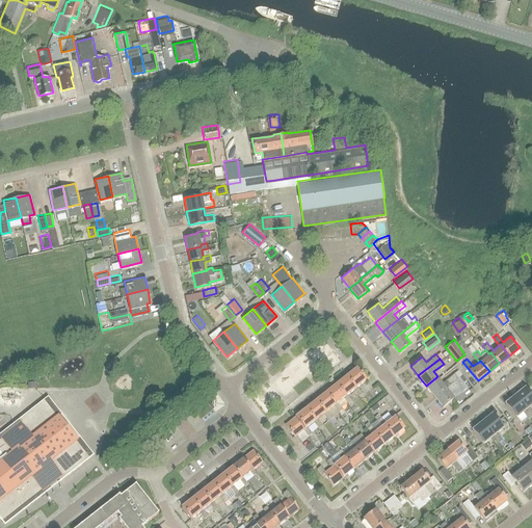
[(344,375),(353,388),(358,394),(362,391),(356,385),(365,377),(356,366),(344,375)]
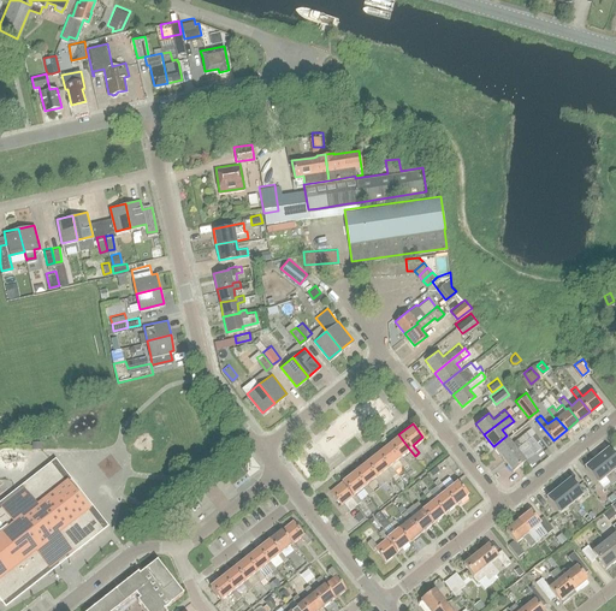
[(507,435),(493,446),(503,457),(529,435),(526,429),(511,442),(507,435)]
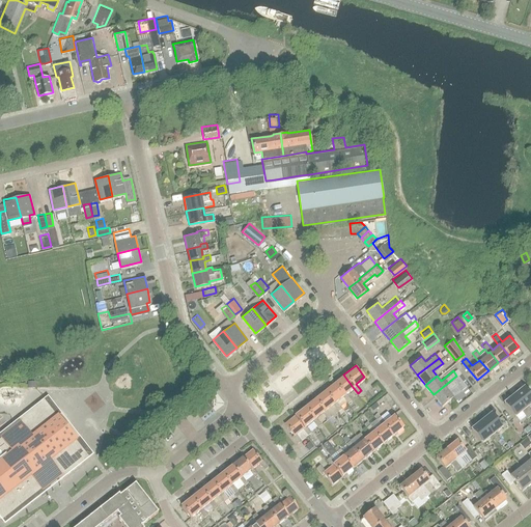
[(456,376),(434,394),(441,405),(452,395),(448,389),(455,383),(460,389),(466,384),(462,380),(465,377),(462,371),(456,376)]
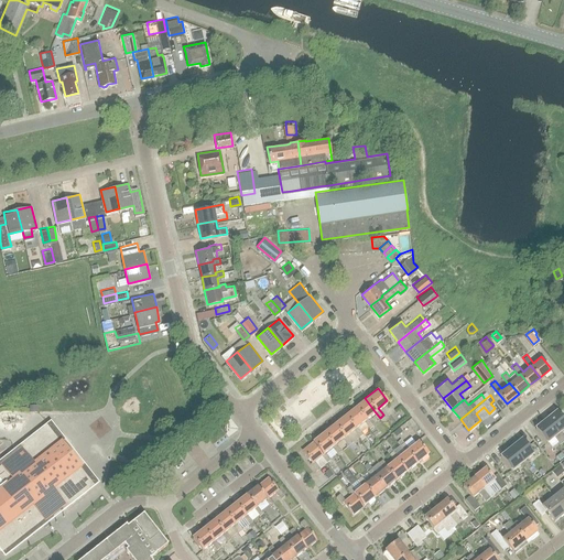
[(354,407),(364,419),(369,427),(372,423),(367,417),(375,411),(365,398),(354,407)]
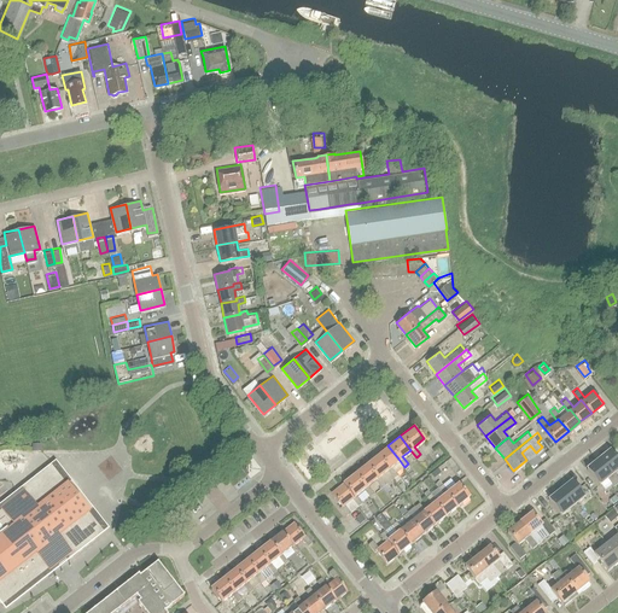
[(388,445),(375,455),(392,476),(397,473),(391,465),(398,459),(388,445)]
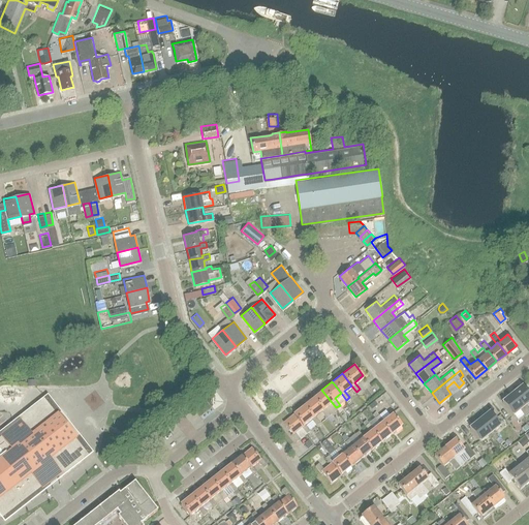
[(528,392),(522,383),(511,392),(528,411),(528,410),(528,406),(526,402),(528,399),(528,392)]
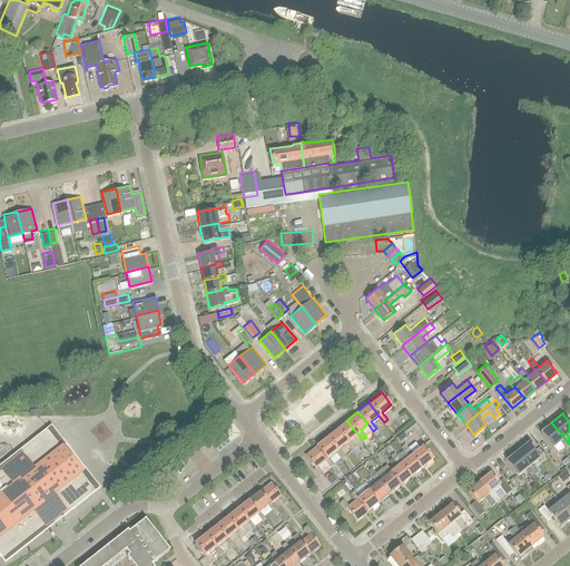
[(352,448),(355,446),(362,439),(346,420),(336,429),(346,441),(352,448)]
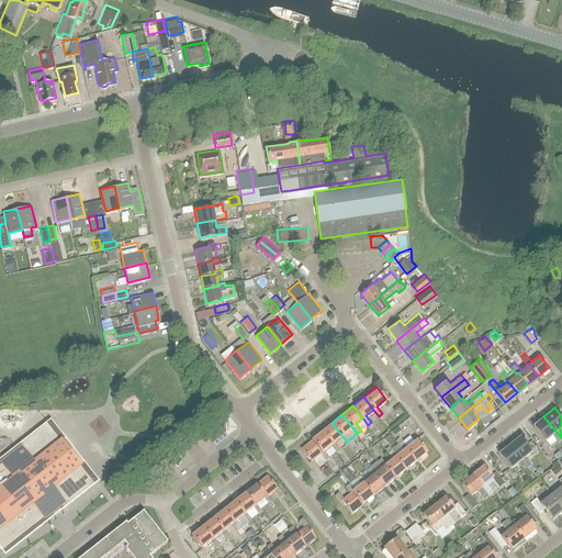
[(561,437),(543,416),(534,424),(544,439),(552,433),(558,439),(561,437)]
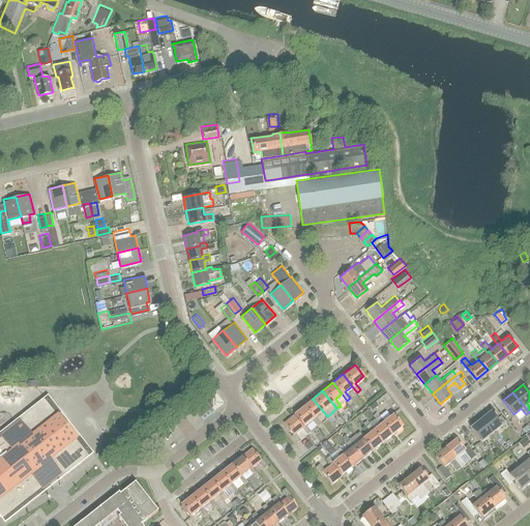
[(0,514),(2,518),(47,483),(46,481),(55,473),(59,477),(90,454),(79,439),(83,437),(58,406),(55,409),(45,395),(18,416),(20,418),(0,433),(0,514)]
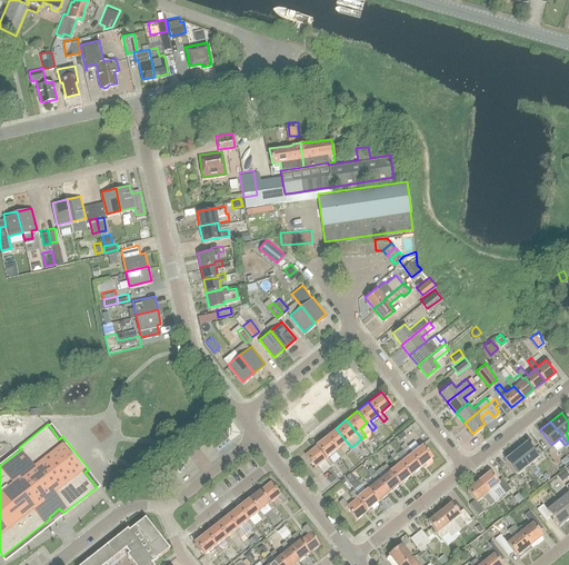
[(346,440),(336,428),(325,436),(339,455),(340,456),(343,453),(338,446),(346,440)]
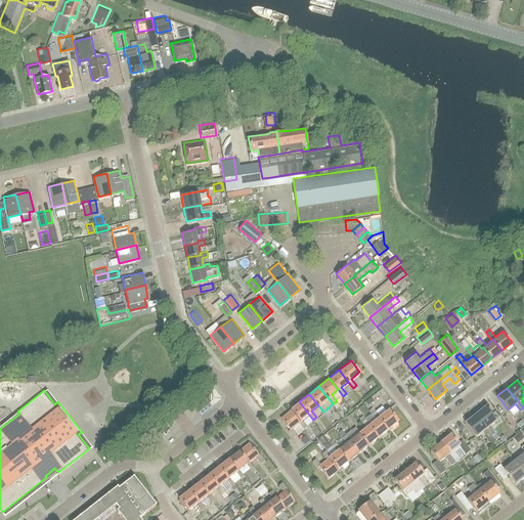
[(312,419),(299,401),(289,409),(298,421),(302,426),(303,428),(307,425),(306,424),(312,419)]
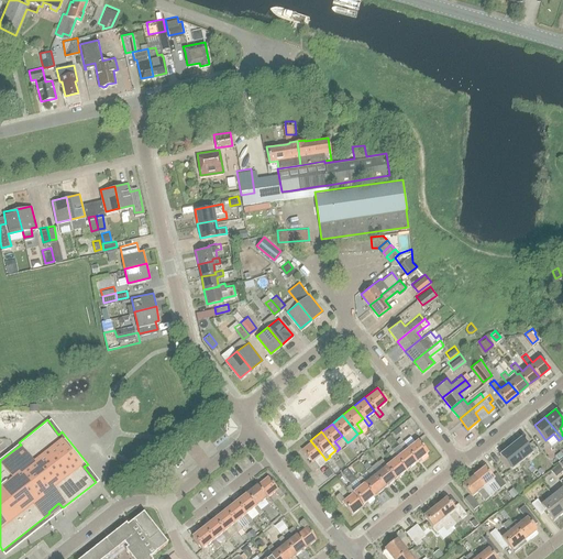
[(406,448),(416,460),(427,451),(417,439),(408,446),(403,439),(400,436),(397,439),(399,442),(405,449),(406,448)]
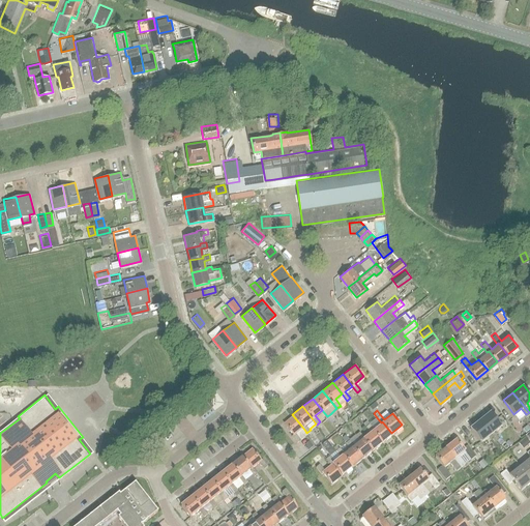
[(490,410),(481,417),(497,437),(499,436),(494,429),(500,425),(490,410)]
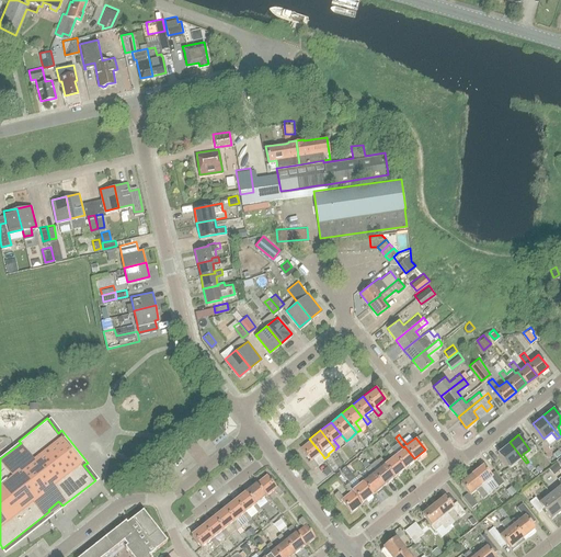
[(323,456),(319,451),(309,439),(300,445),(310,457),(308,459),(315,466),(318,464),(317,462),(323,456)]
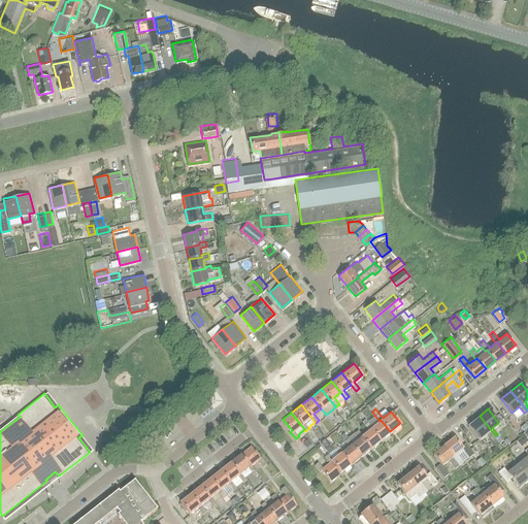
[(486,432),(491,439),(495,436),(495,435),(480,416),(468,424),(479,438),(486,432)]
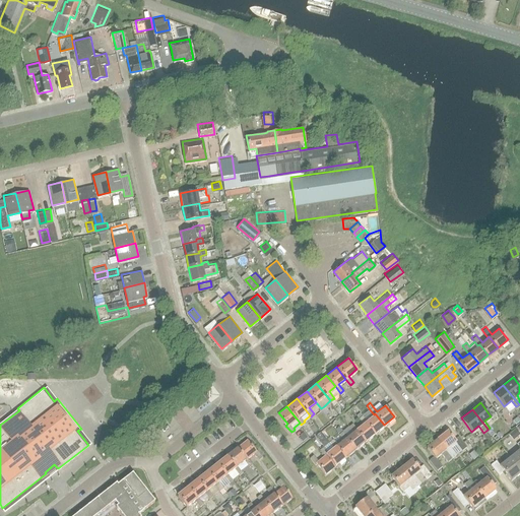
[(364,423),(366,422),(375,433),(384,425),(375,413),(374,414),(368,420),(363,413),(359,416),(364,423)]
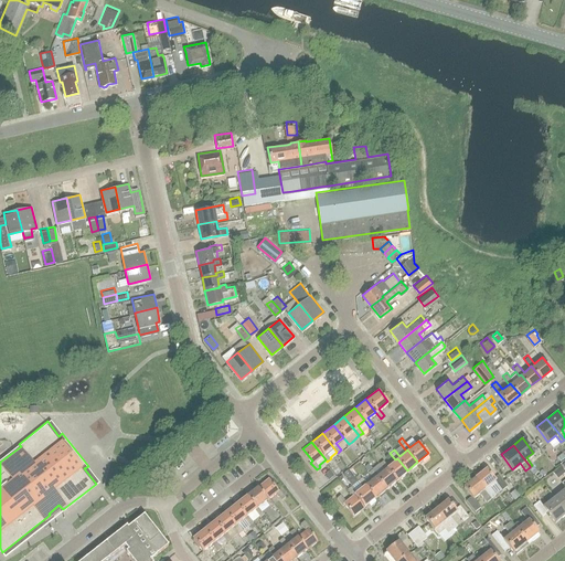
[(396,479),(407,470),(397,458),(395,459),(388,465),(383,458),(379,462),(384,468),(386,467),(396,479)]
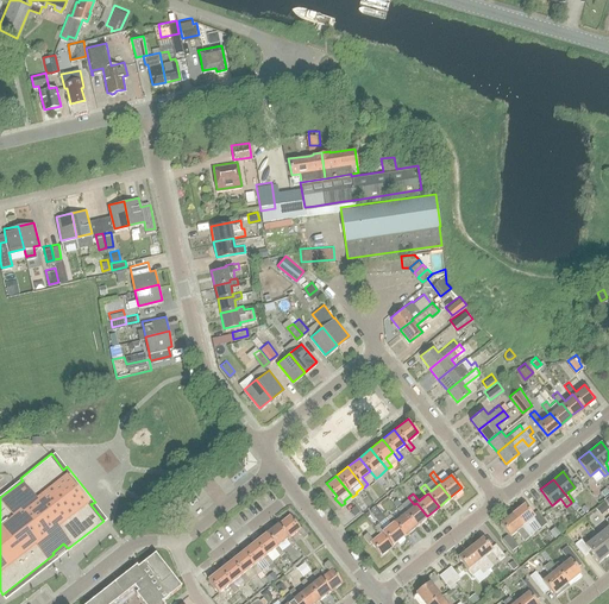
[(403,514),(405,511),(415,524),(427,516),(416,503),(414,504),(407,510),(401,502),(399,504),(397,505),(403,514)]
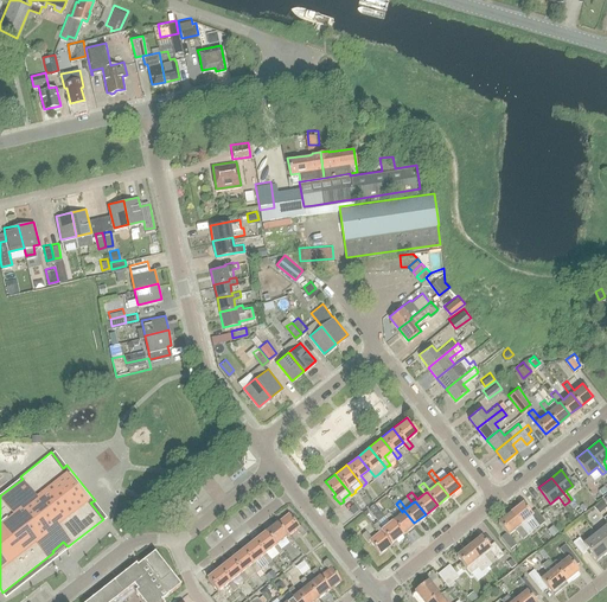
[(522,500),(510,511),(528,532),(532,529),(524,519),(531,513),(532,513),(530,511),(522,500)]
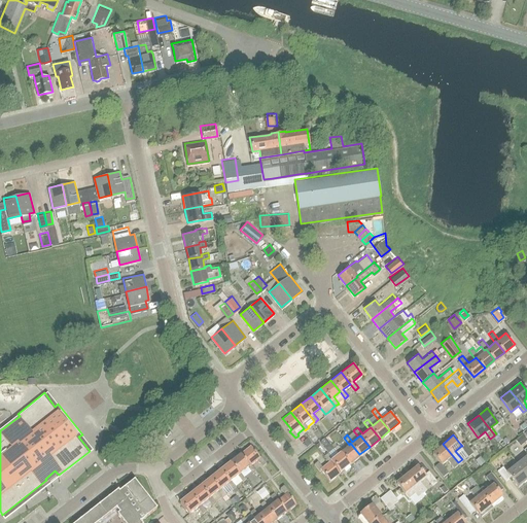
[(494,436),(490,439),(497,447),(500,443),(494,436)]
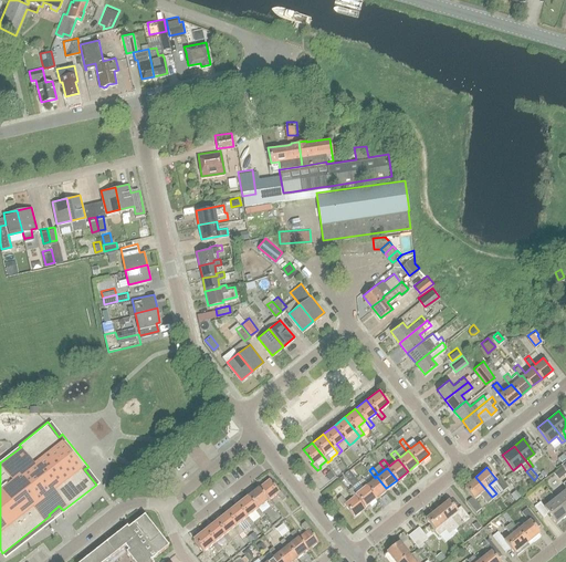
[(496,479),(495,479),(502,488),(507,485),(499,474),(494,477),(496,479)]
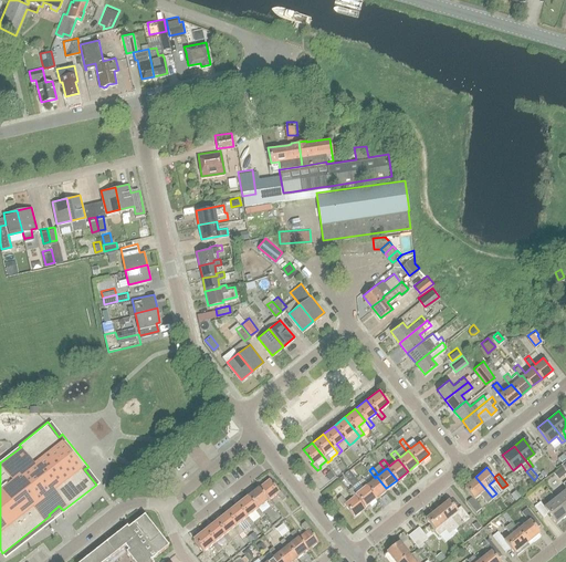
[(375,497),(386,488),(376,476),(375,478),(368,484),(363,476),(358,479),(359,481),(364,486),(365,485),(375,497)]
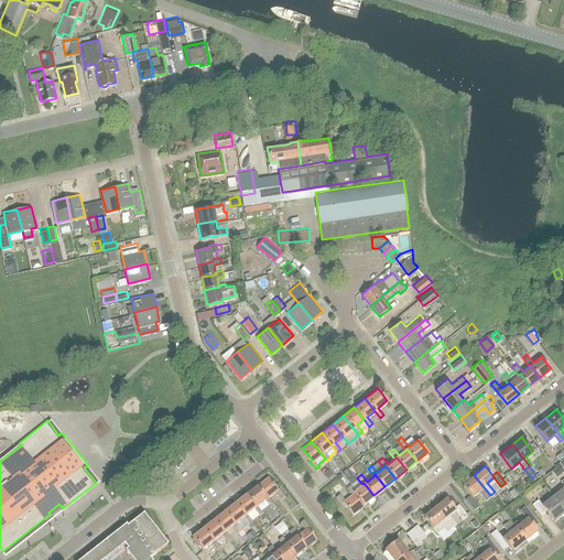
[(258,483),(269,495),(275,491),(280,496),(284,494),(279,486),(277,487),(268,475),(258,483)]
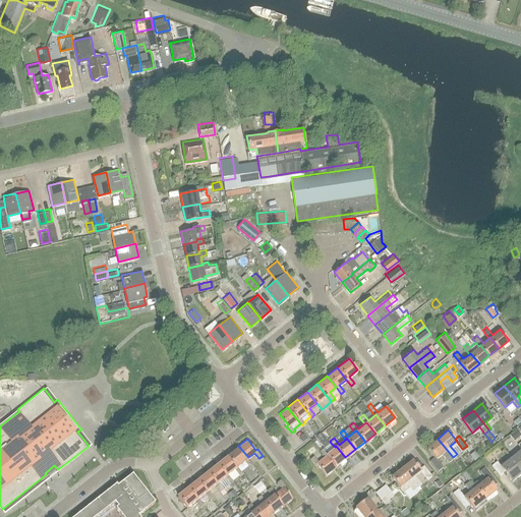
[(426,447),(433,455),(436,458),(437,457),(442,453),(448,461),(453,457),(438,439),(426,447)]
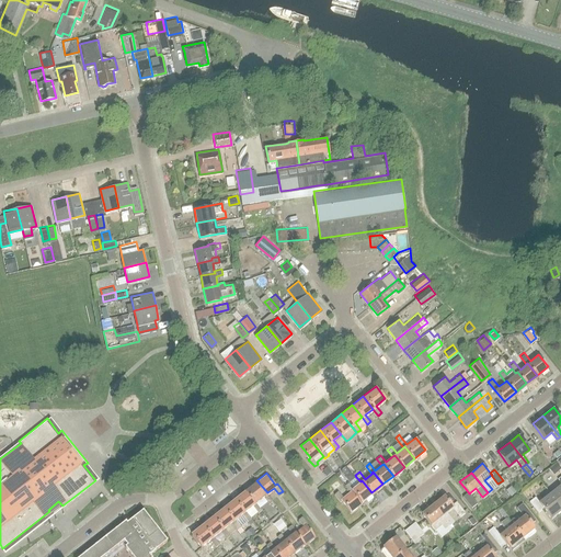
[(350,490),(352,489),(362,501),(371,492),(362,480),(361,481),(356,477),(350,482),(348,480),(344,484),(350,490)]
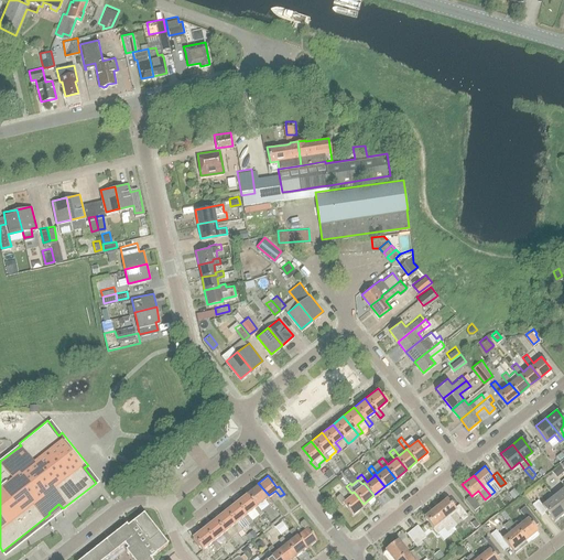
[(258,483),(248,492),(258,504),(264,498),(270,505),(273,502),(269,495),(258,483)]
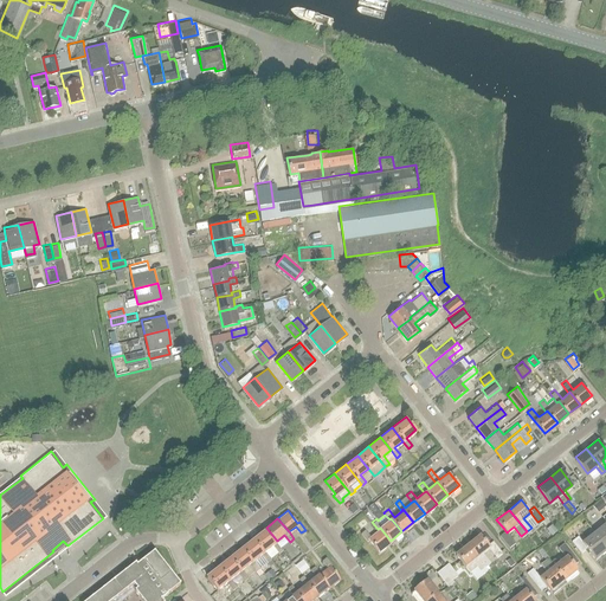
[(558,528),(553,521),(547,525),(552,532),(558,528)]
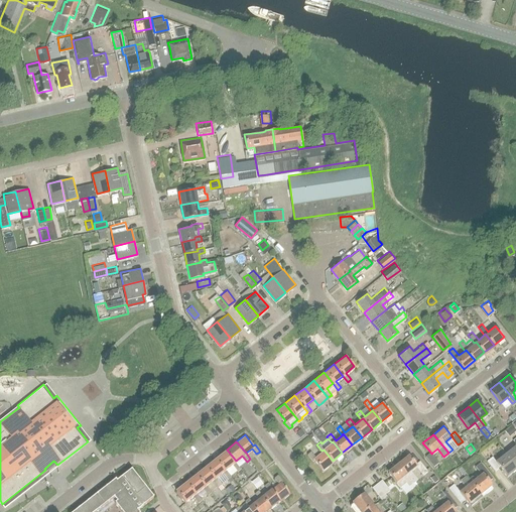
[(515,443),(506,452),(515,464),(515,443)]
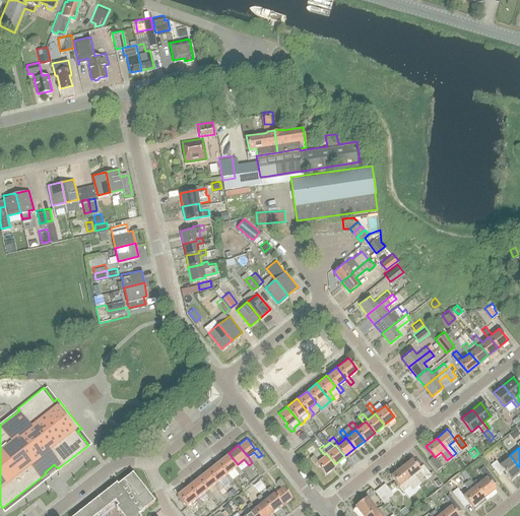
[(238,464),(229,453),(218,461),(228,472),(234,467),(241,475),(244,472),(243,470),(238,464)]
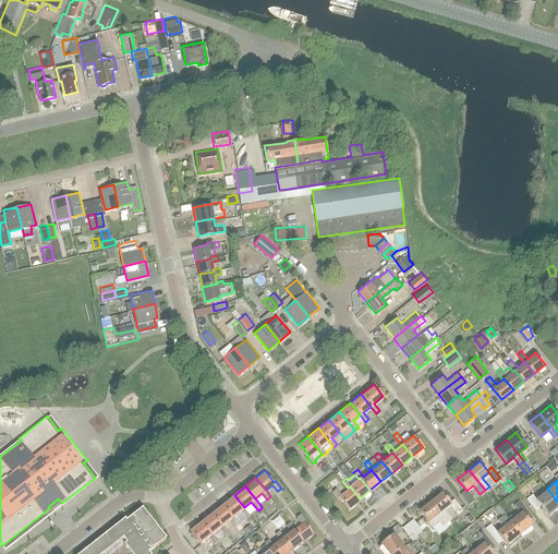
[(349,507),(360,498),(350,486),(348,488),(341,493),(336,486),(331,490),(338,496),(339,495),(349,507)]
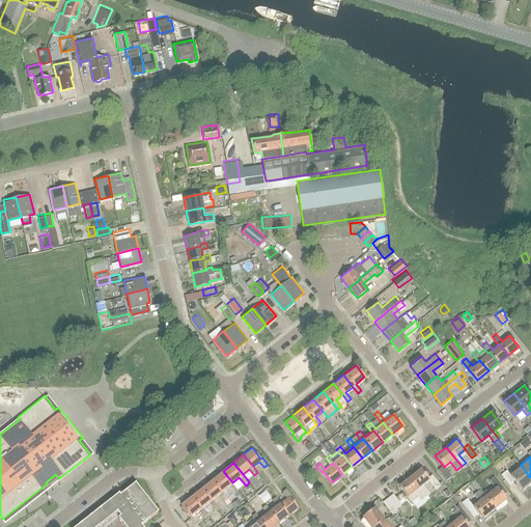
[(445,466),(444,467),(442,464),(438,468),(446,478),(451,474),(445,466)]
